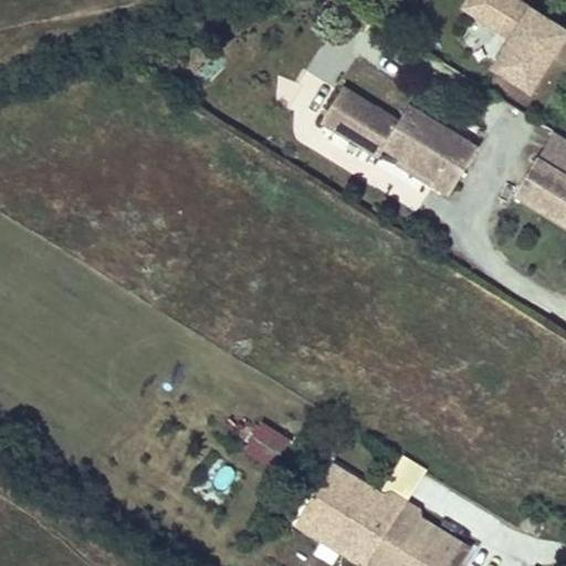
[(565,39),(565,28),(519,0),(471,0),(467,9),(516,39),(498,69),(536,91),(565,39)]
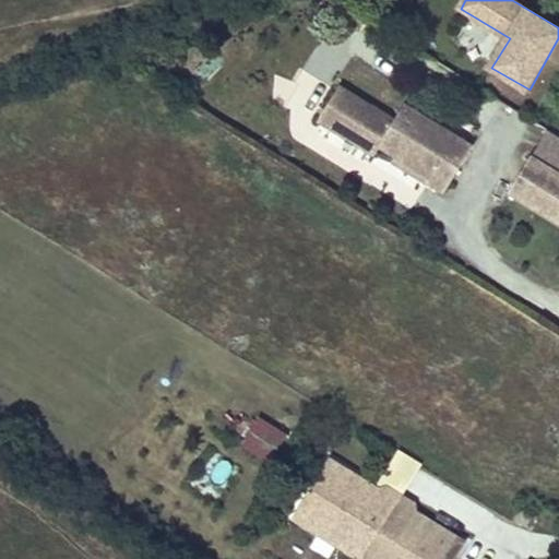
[(558,61),(558,39),(549,57),(558,61)]
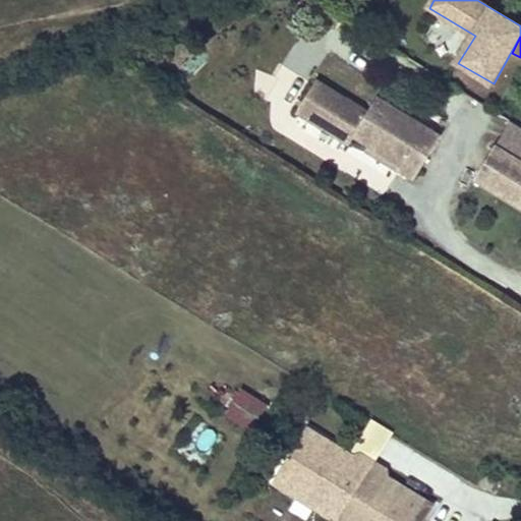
[(319,84),(301,116),(351,143),(355,135),(377,147),(409,165),(406,170),(421,178),(446,134),(381,99),(371,114),(319,84)]
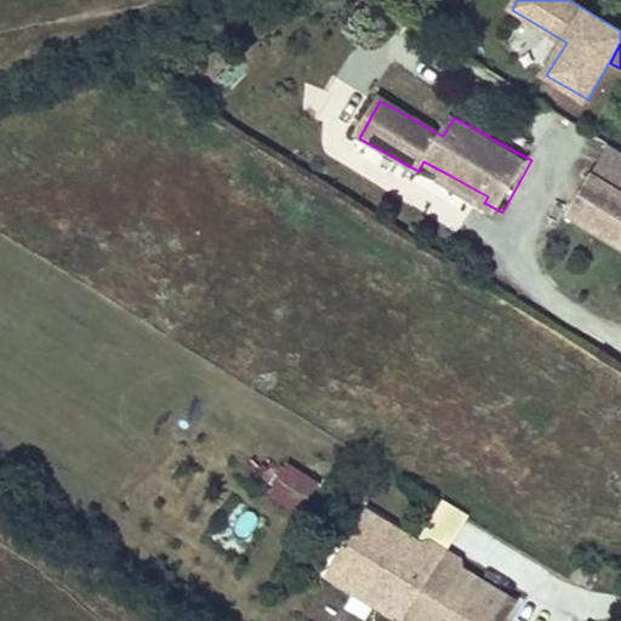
[(620,186),(597,171),(574,210),(620,238),(620,186)]
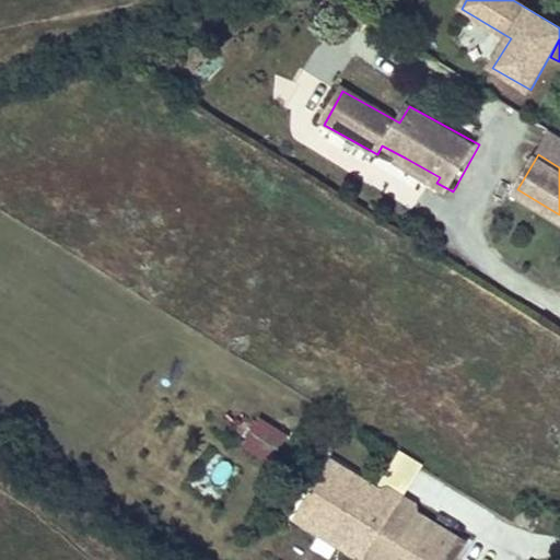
[(440,177),(405,158),(401,163),(436,183),(440,177)]
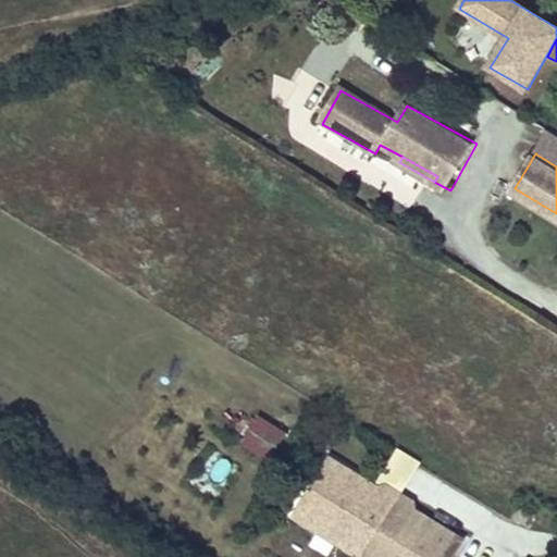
[(268,459),(287,429),(257,410),(237,441),(268,459)]
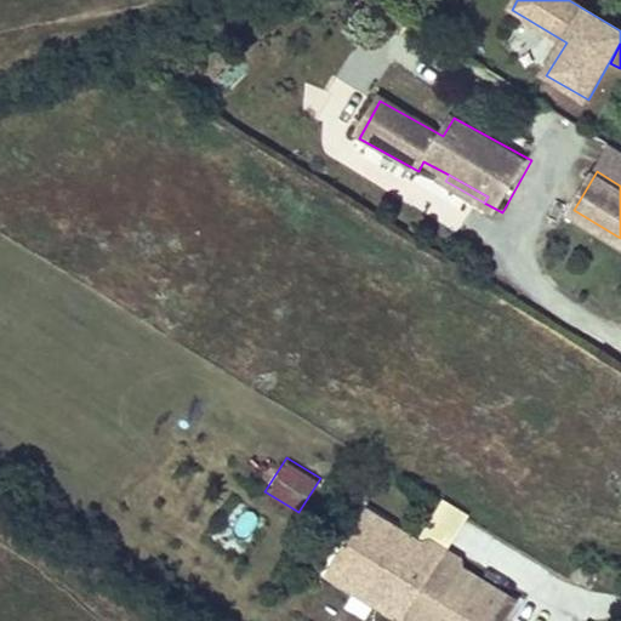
[(501,620),(516,598),(460,565),(460,557),(427,536),(420,541),(364,508),(336,554),(357,567),(349,580),(385,602),(388,596),(406,608),(426,619),(425,620),(501,620)]
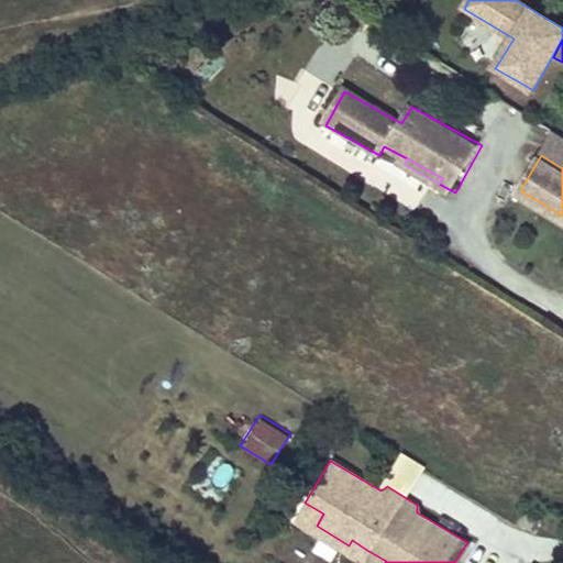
[(323,514),(305,503),(295,520),(362,561),(368,551),(352,540),(349,545),(317,526),(323,514)]
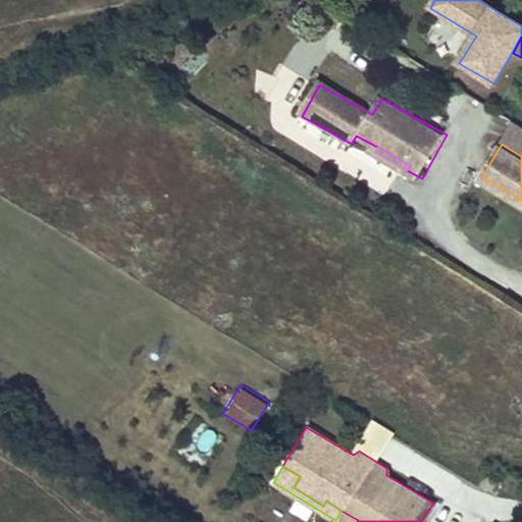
[(338,521),(357,521),(358,520),(342,511),(335,520),(338,521)]
